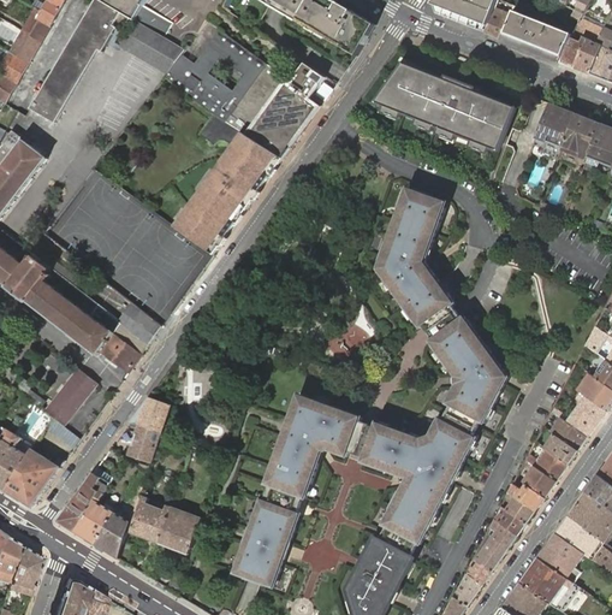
[(90,0),(34,99),(28,107),(53,123),(96,49),(96,48),(110,25),(111,25),(114,28),(119,30),(128,17),(118,12),(97,0),(90,0)]
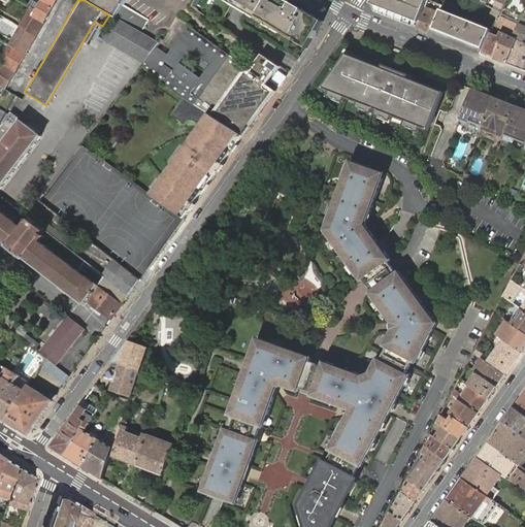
[(41,22),(54,0),(40,0),(28,0),(26,4),(29,6),(34,9),(31,15),(41,22)]
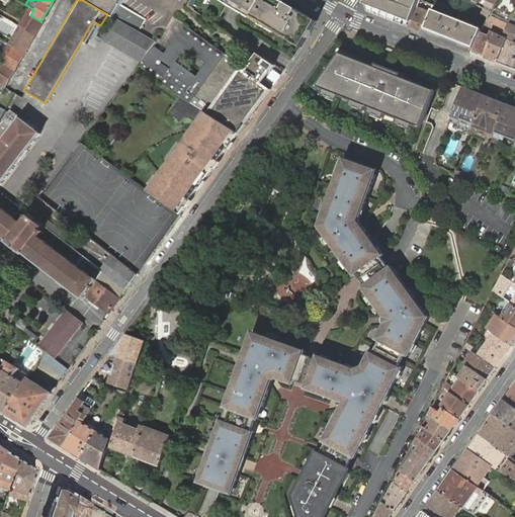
[(82,0),(99,10),(107,14),(110,16),(118,0),(82,0)]
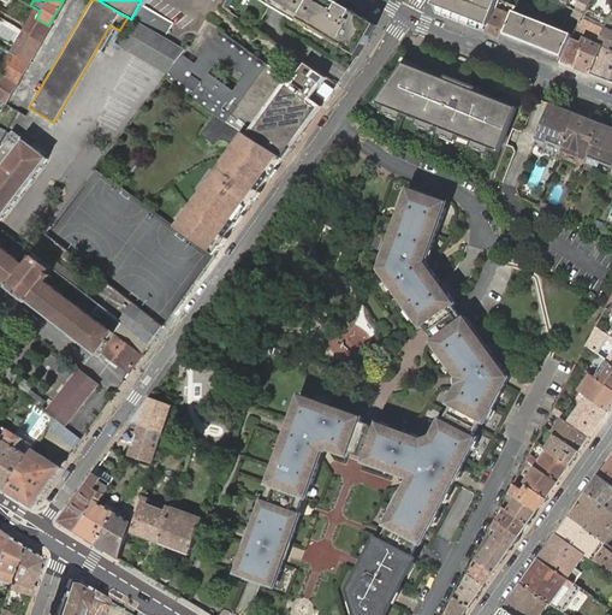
[(224,0),(220,6),(253,28),(266,4),(260,0),(224,0)]
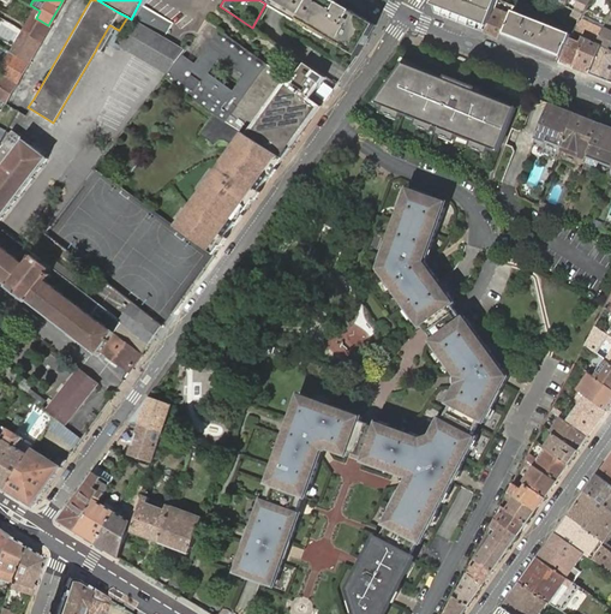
[(259,0),(265,4),(282,12),(354,55),(372,24),(363,18),(349,11),(349,10),(336,3),(331,0),(259,0)]
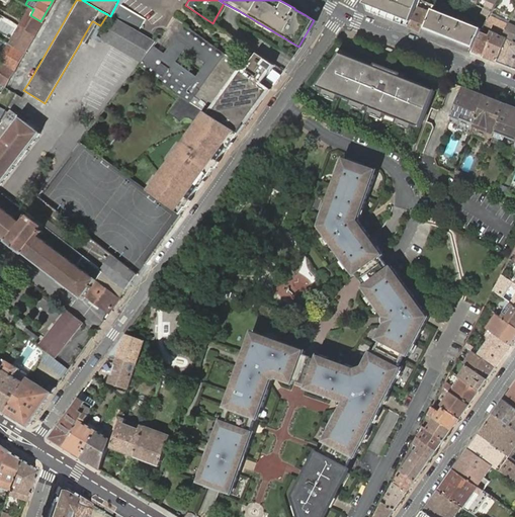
[(363,0),(361,3),(363,10),(406,26),(408,21),(417,0),(363,0)]
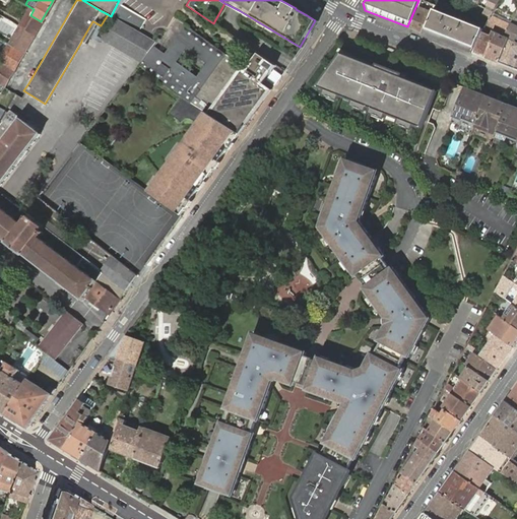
[(418,0),(409,21),(407,26),(417,30),(423,33),(432,9),(434,5),(424,0),(418,0)]
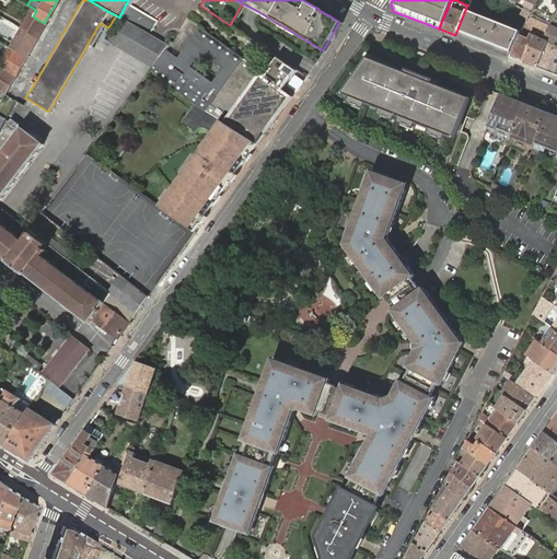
[(525,0),(520,8),(517,15),(525,19),(526,15),(534,0),(525,0)]
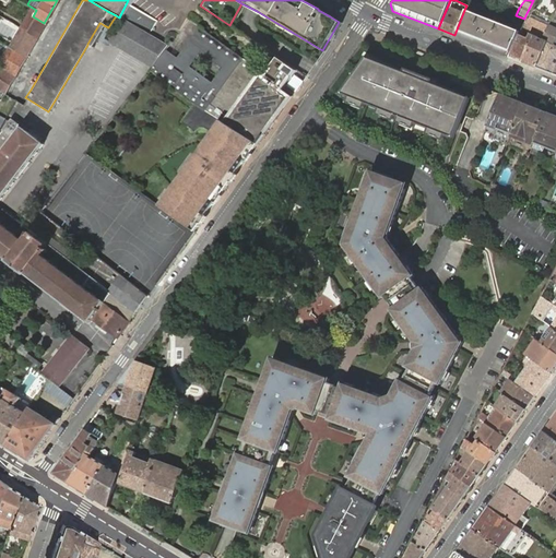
[(35,37),(44,23),(33,16),(36,10),(31,7),(19,27),(35,37)]
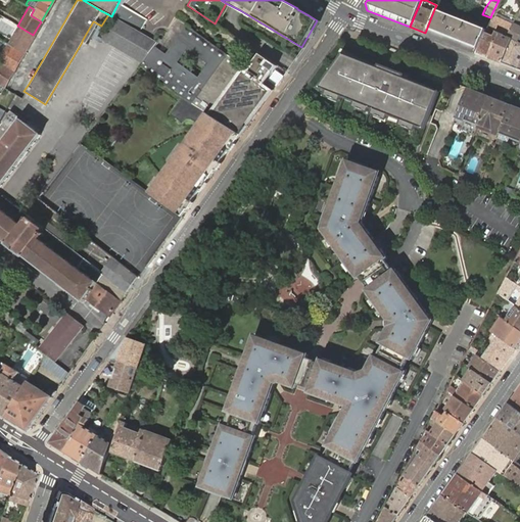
[(434,9),(425,33),(454,44),(474,52),(480,36),(481,37),(483,31),(484,29),(434,9)]
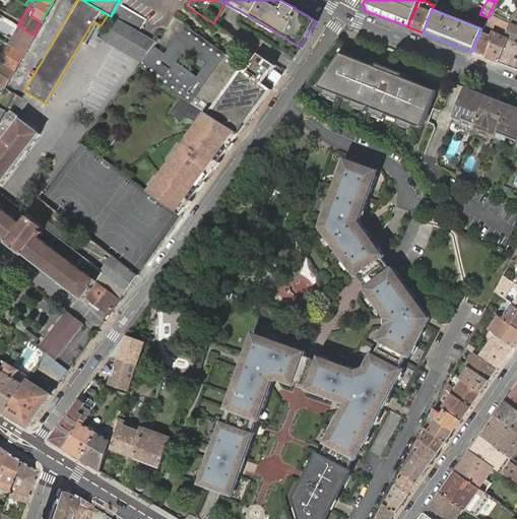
[(489,14),(488,17),(482,26),(490,30),(494,33),(502,36),(508,23),(489,14)]
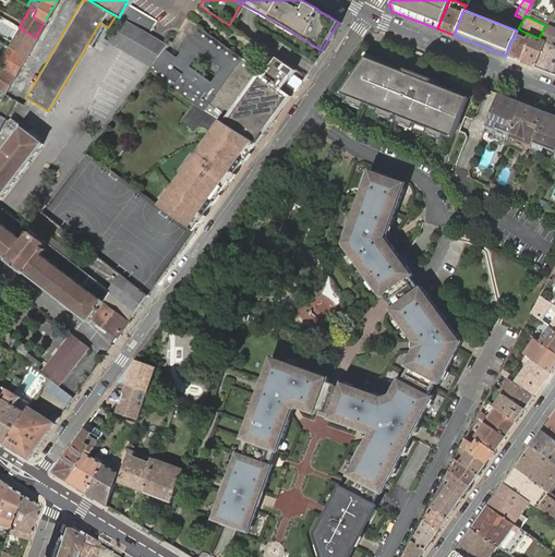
[(166,45),(120,19),(107,40),(149,65),(163,49),(166,45)]
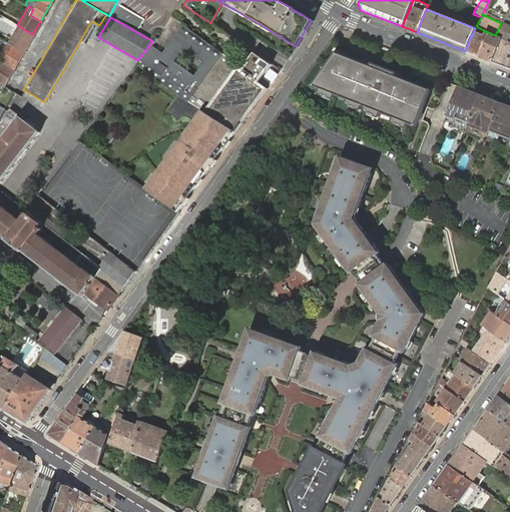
[(80,40),(80,41),(83,42),(95,23),(92,21),(91,21),(80,40)]
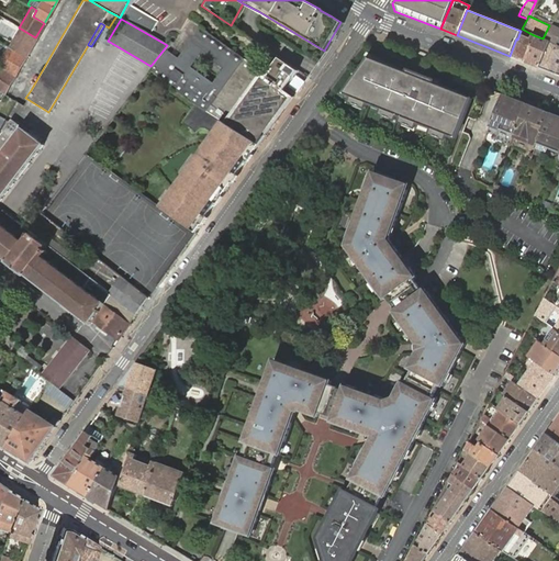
[(549,25),(543,38),(547,41),(554,44),(558,33),(558,26),(550,23),(549,25)]
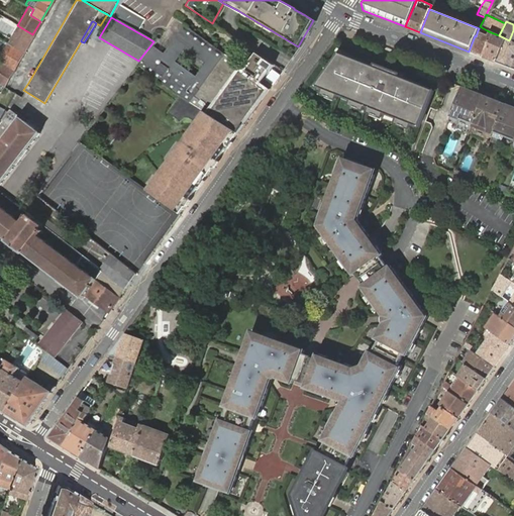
[(182,23),(161,54),(150,45),(138,61),(136,64),(137,65),(172,92),(202,110),(227,126),(236,132),(240,126),(251,110),(267,90),(258,83),(265,72),(271,65),(253,52),(240,70),(230,61),(231,59),(182,23)]
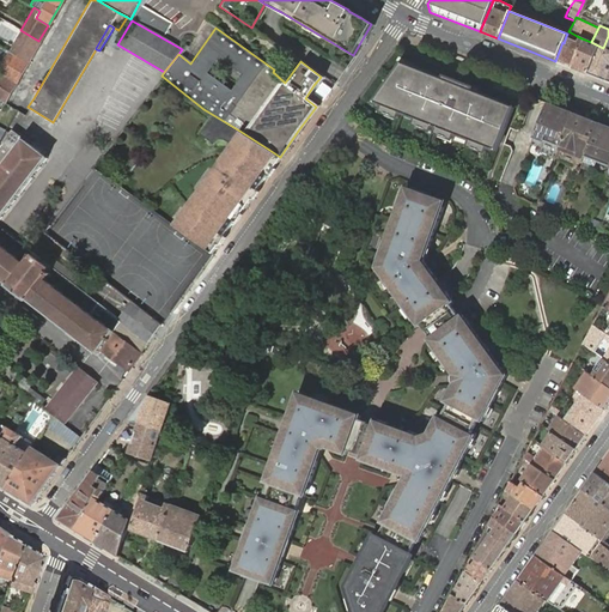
[(26,62),(38,41),(20,30),(7,50),(26,62)]
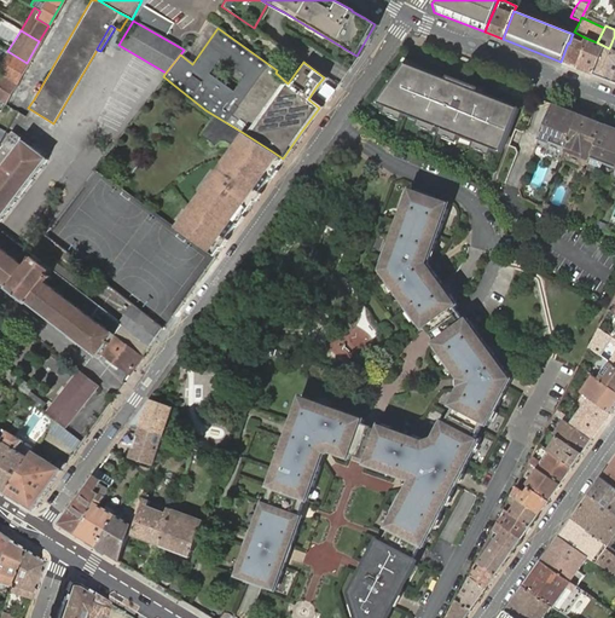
[(568,42),(561,62),(570,65),(575,68),(587,39),(582,36),(580,40),(572,36),(569,44),(568,42)]
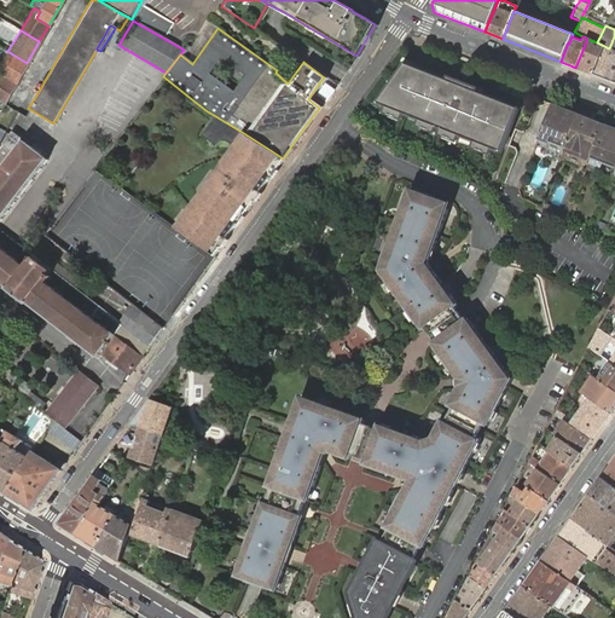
[(587,39),(575,68),(582,70),(590,74),(602,45),(597,42),(587,39)]
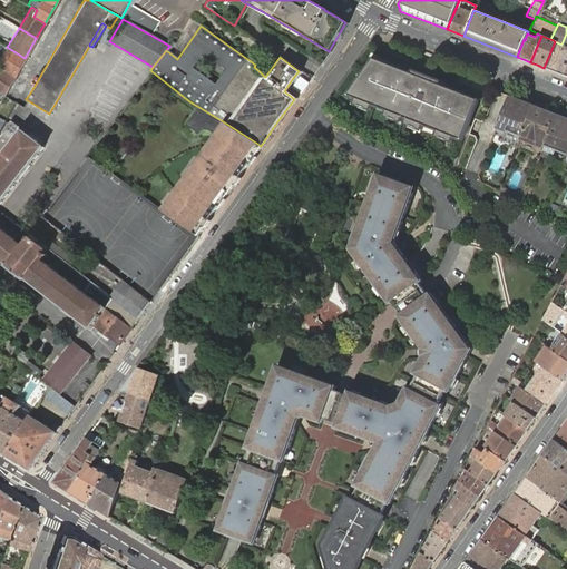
[(566,47),(561,45),(555,41),(544,68),(555,71),(560,75),(566,60),(566,47)]
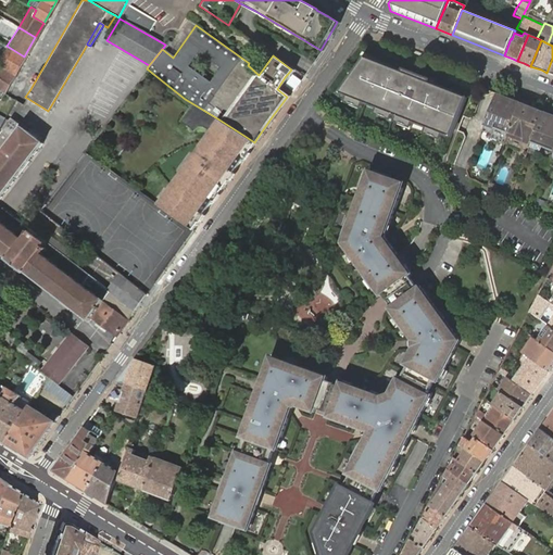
[(0,67),(13,75),(24,57),(7,46),(0,42),(0,52),(2,53),(0,57),(0,67)]
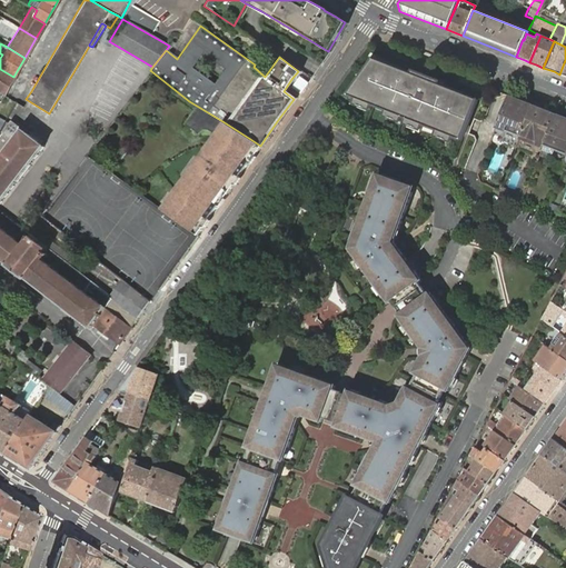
[(371,58),(346,95),(355,98),(369,103),(385,110),(400,116),(406,118),(421,125),(436,130),(452,136),(459,140),(475,99),(371,58)]
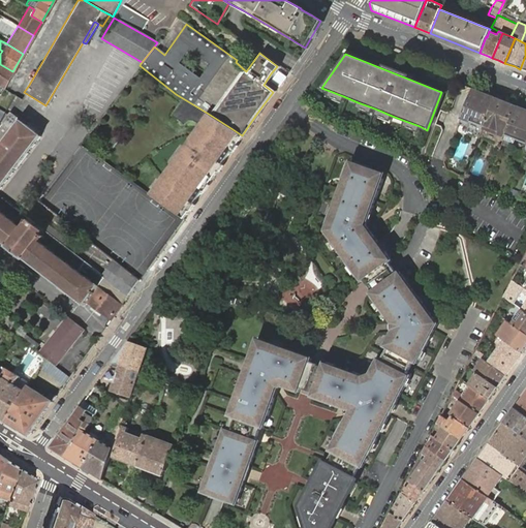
[(0,87),(2,88),(12,71),(0,64),(0,87)]
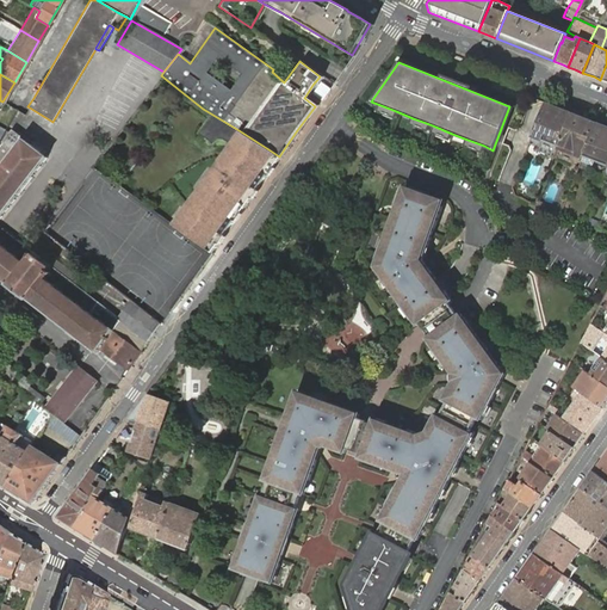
[(569,112),(544,102),(531,136),(556,146),(569,112)]
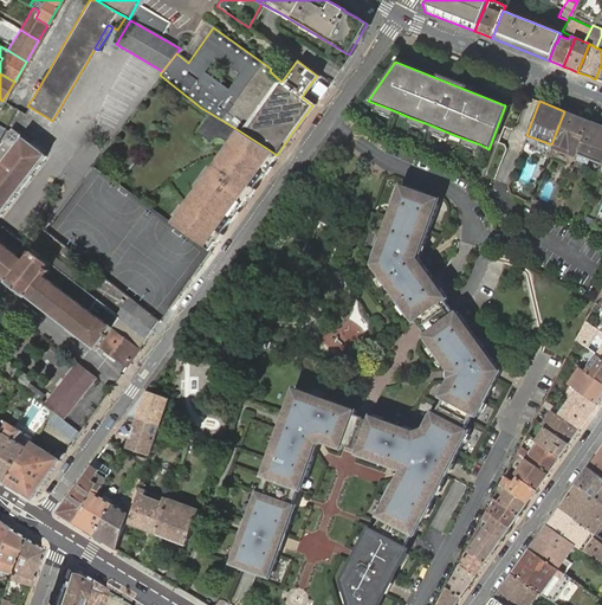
[(390,116),(393,110),(377,104),(375,110),(390,116)]
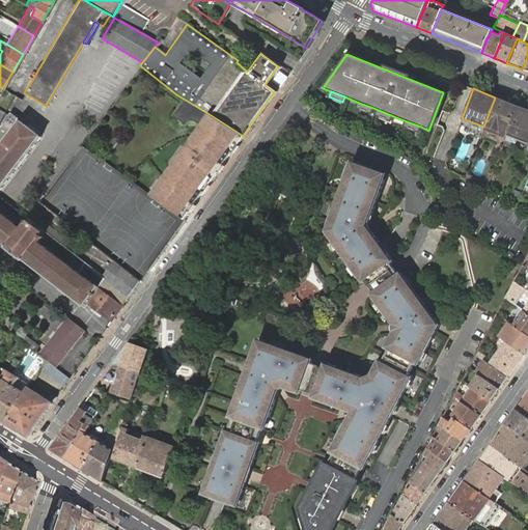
[(197,128),(149,195),(183,219),(184,217),(185,216),(193,203),(192,202),(201,191),(202,192),(213,177),(210,175),(220,162),(221,163),(230,150),(222,145),(233,130),(207,113),(182,98),(176,105),(169,114),(183,124),(184,123),(184,122),(185,122),(186,122),(186,121),(187,121),(188,121),(189,121),(190,122),(197,128)]
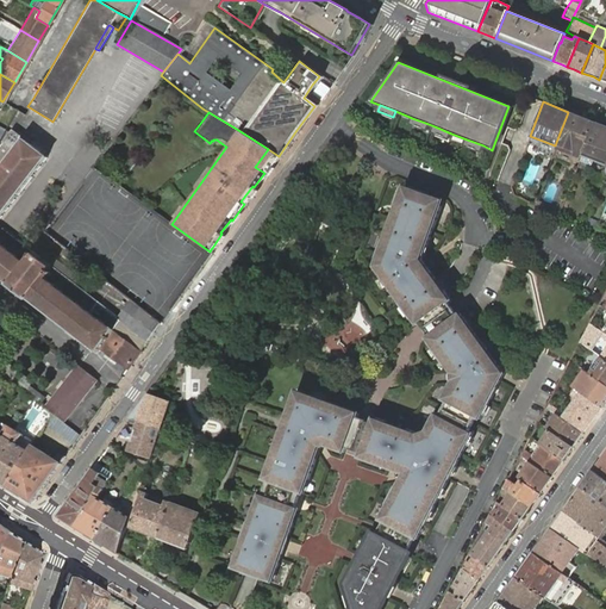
[(593,122),(568,112),(555,145),(580,155),(593,122)]
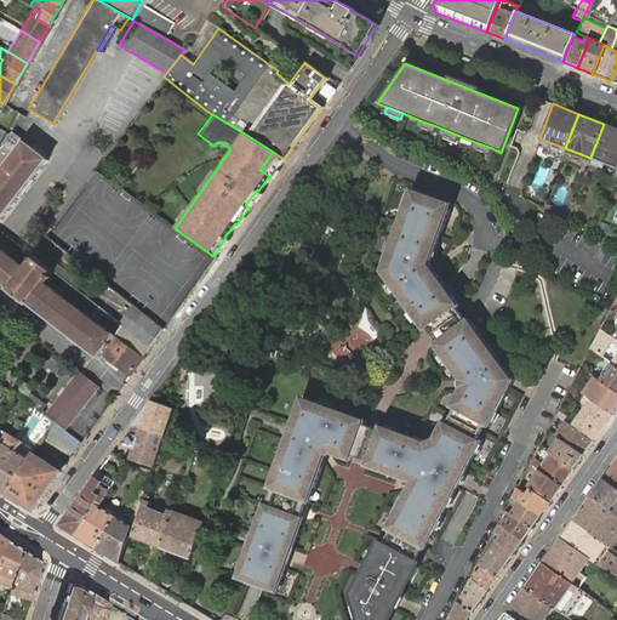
[(434,132),(436,126),(420,120),(417,126),(434,132)]
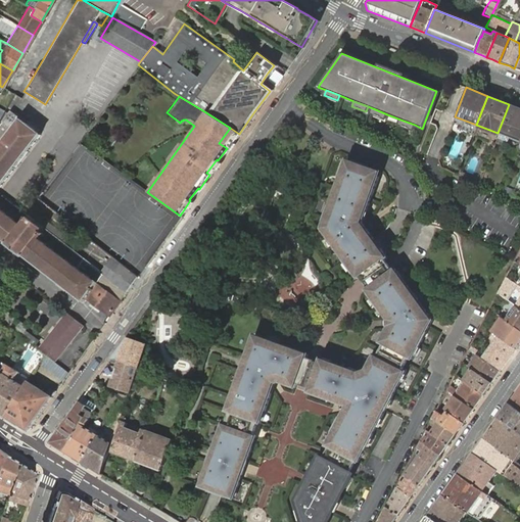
[(519,139),(519,108),(509,104),(498,133),(519,142),(519,139)]
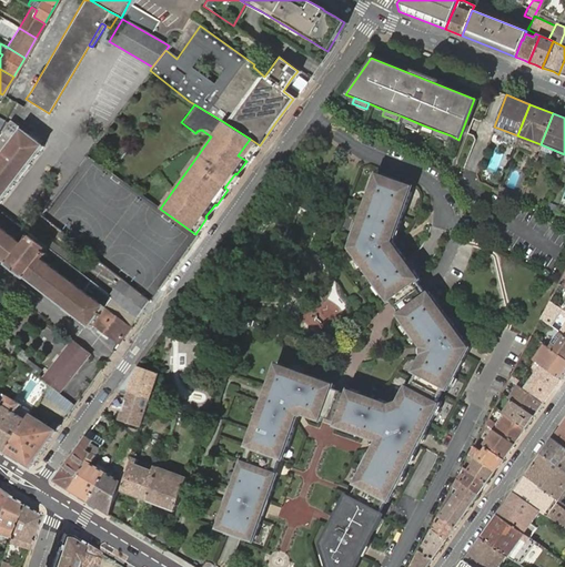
[(419,129),(421,124),(405,118),(403,123),(419,129)]
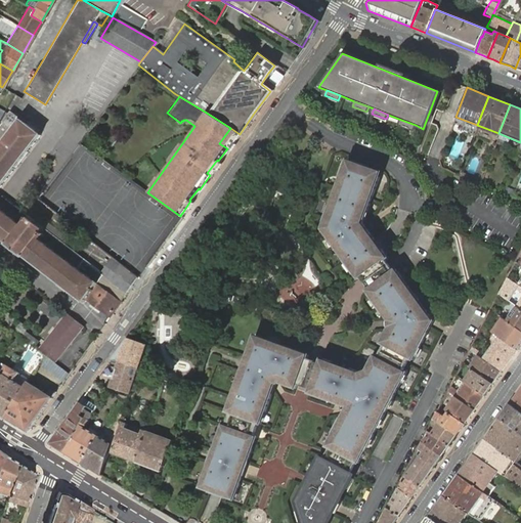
[(8,112),(0,122),(0,182),(38,134),(19,119),(8,112)]
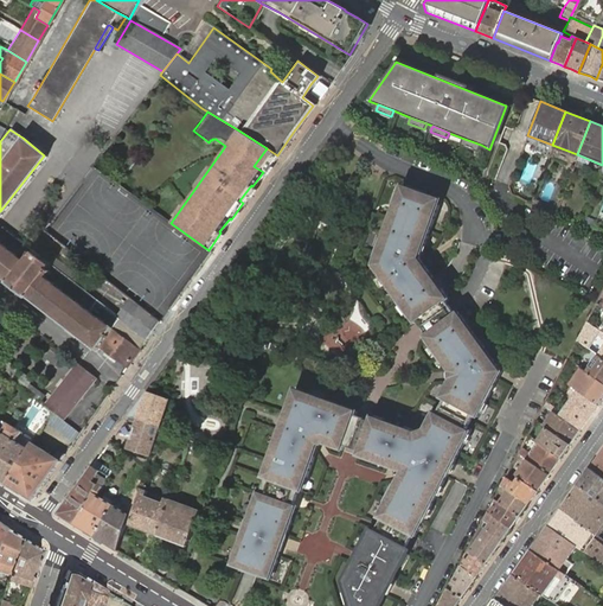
[(479,151),(481,145),(464,139),(462,145),(479,151)]
